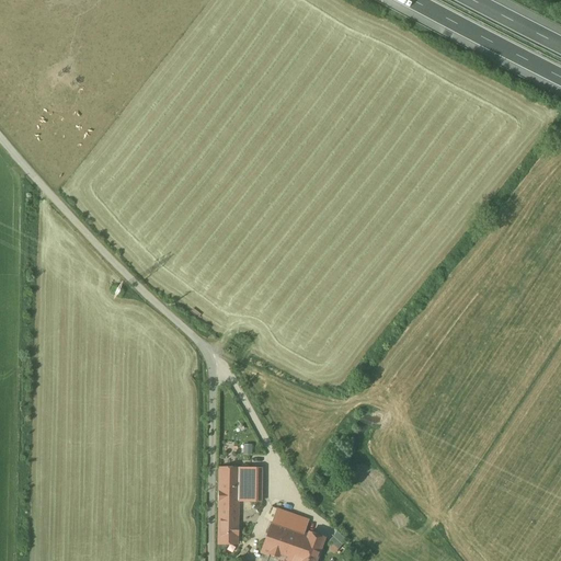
[(239,470),(220,469),(219,501),(238,501),(239,470)]
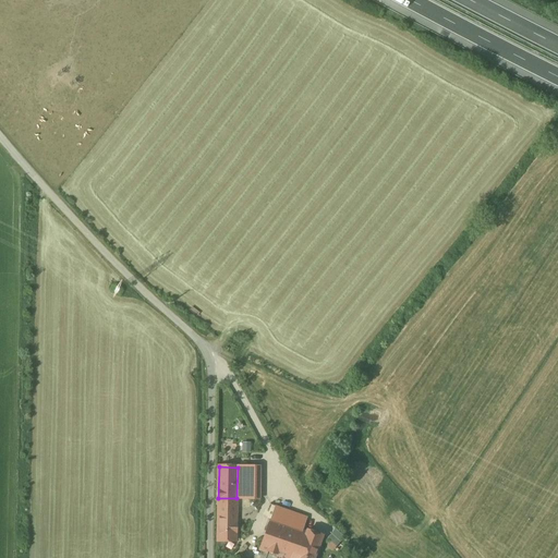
[(259,466),(239,466),(238,468),(237,498),(237,499),(259,500),(259,466)]
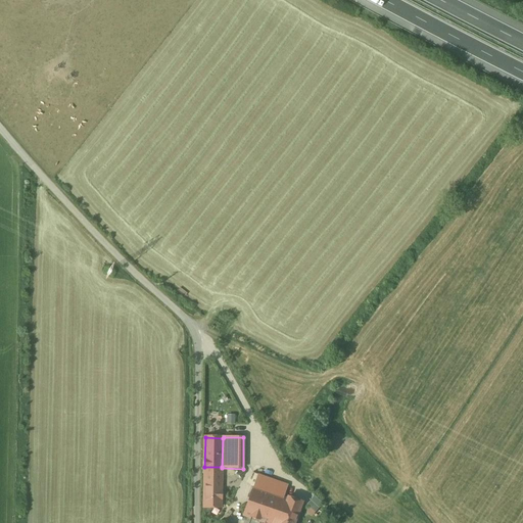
[(222,467),(204,467),(203,508),(221,508),(222,468),(222,467)]
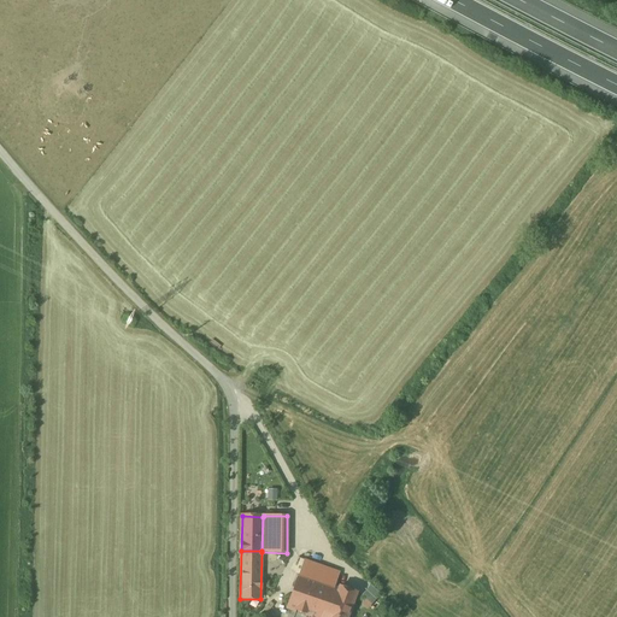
[(340,573),(305,560),(299,576),(324,586),(334,589),(340,573)]
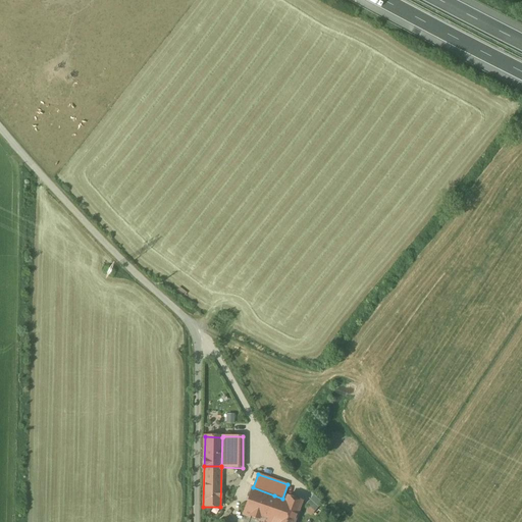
[(274,496),(253,487),(247,506),(244,514),(265,521),(274,496)]
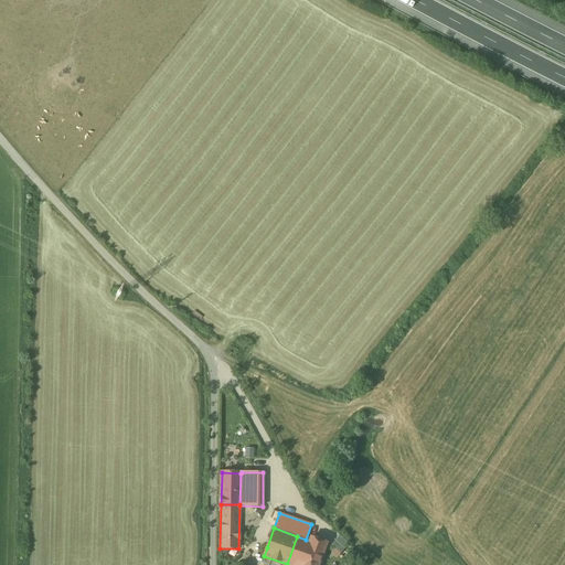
[(306,540),(297,536),(287,564),(318,564),(327,542),(311,537),(310,541),(306,540)]
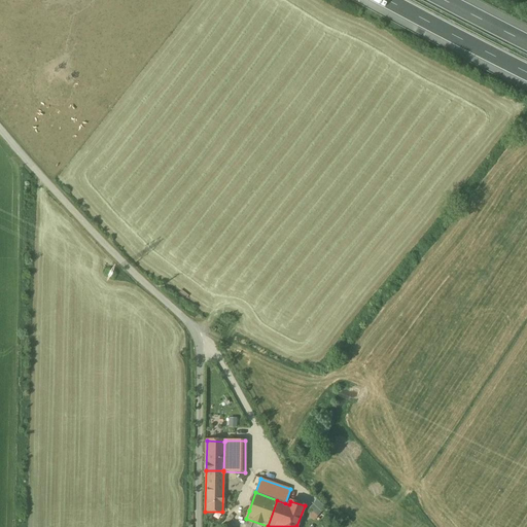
[(317,500),(309,508),(317,517),(325,507),(317,500)]
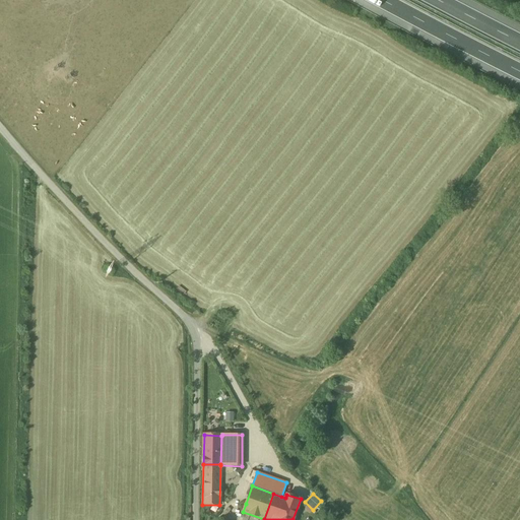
[(240,502),(237,510),(243,512),(246,504),(240,502)]
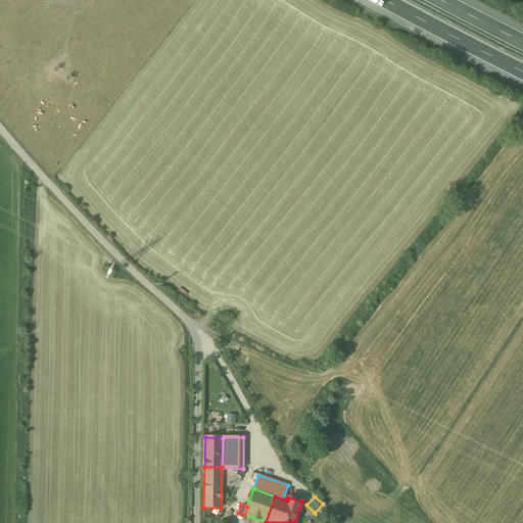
All buildings are outlined.
